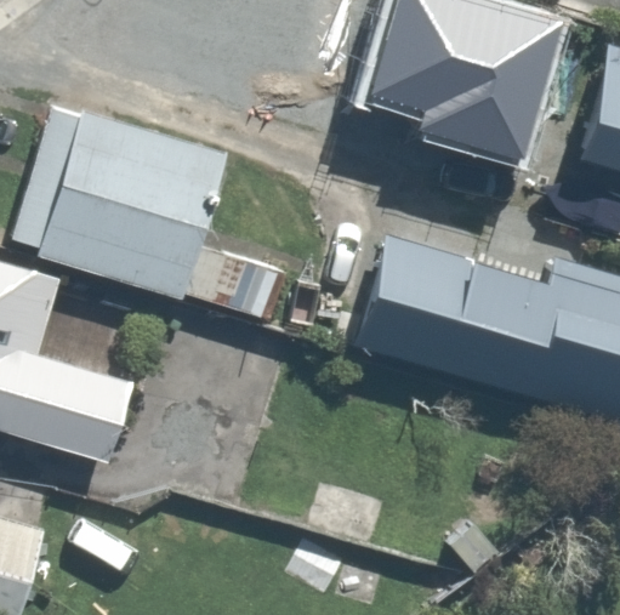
[(519,29),(444,0),(215,0),(183,85),(362,153),(402,46),(432,57),(417,95),(484,120),(519,29)]
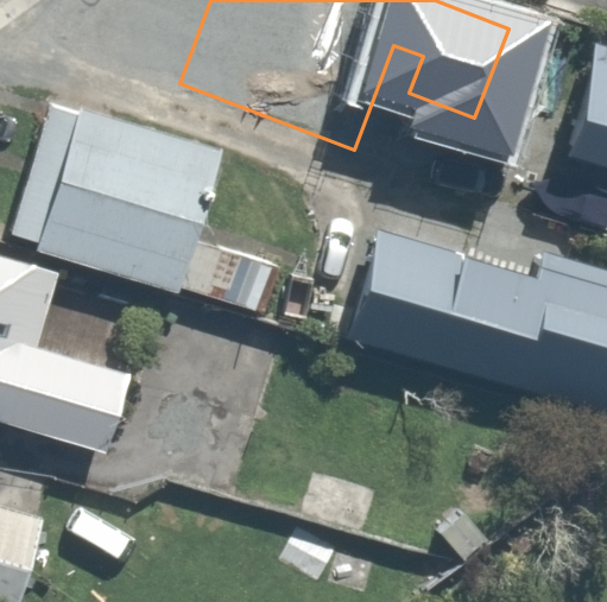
[(606,43),(567,166),(606,179),(606,43)]
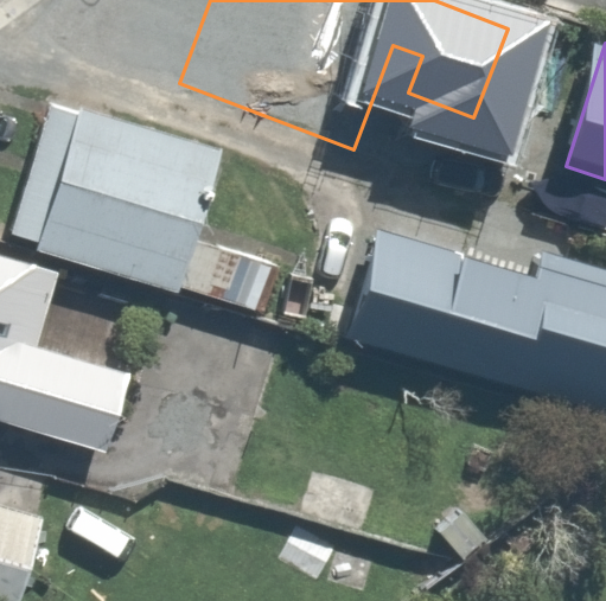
[(203,240),(224,166),(46,115),(10,244),(266,318),(281,262),(203,240)]
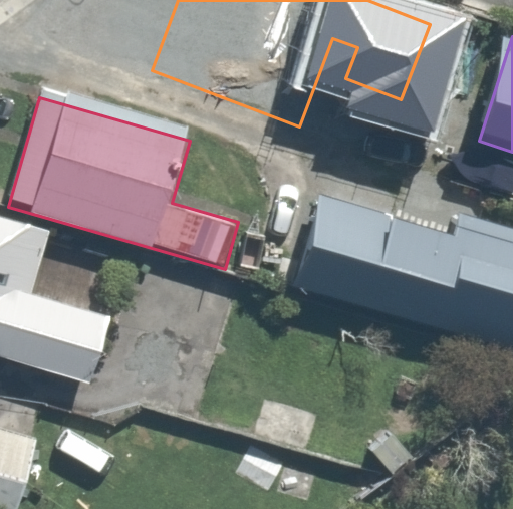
[(512,232),(460,219),(455,236),(321,202),(299,287),(512,342),(512,232)]
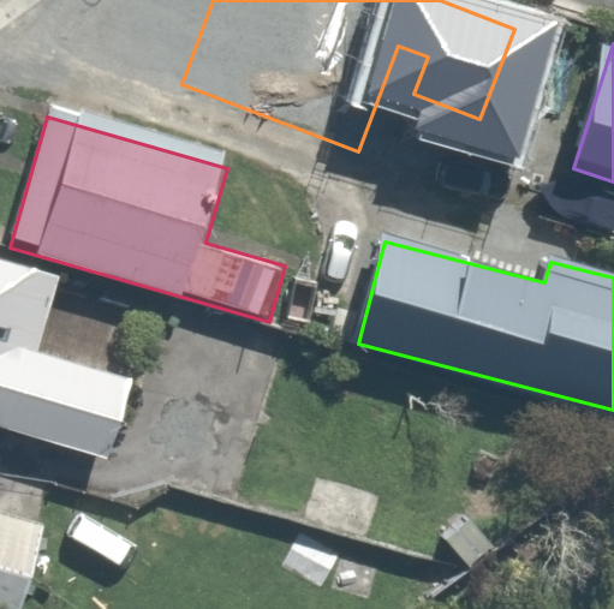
[(36,353),(58,275),(0,258),(0,435),(115,467),(139,381),(36,353)]
